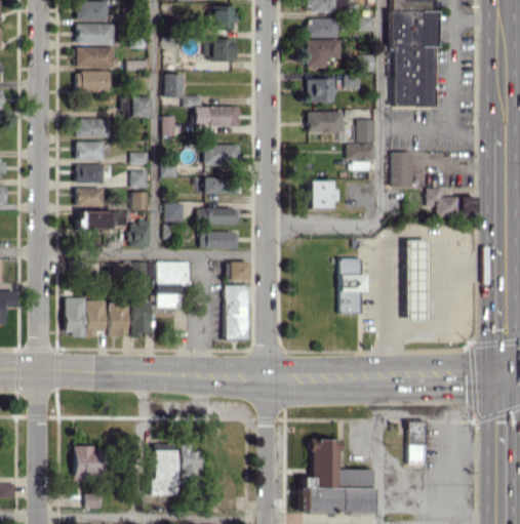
[(107,21),(108,1),(77,0),(77,19),(107,21)]
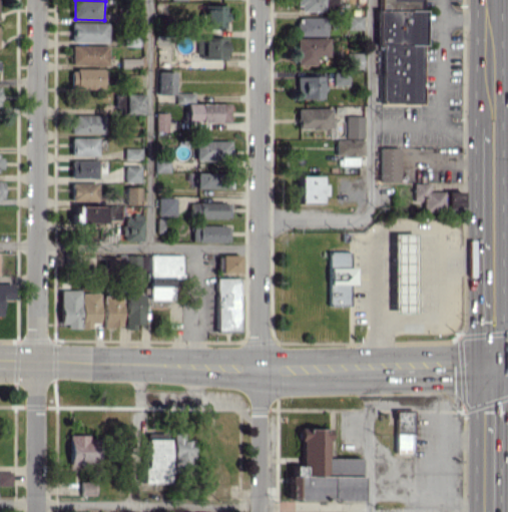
[(301,0),(301,12),(326,11),(326,0),(301,0)]
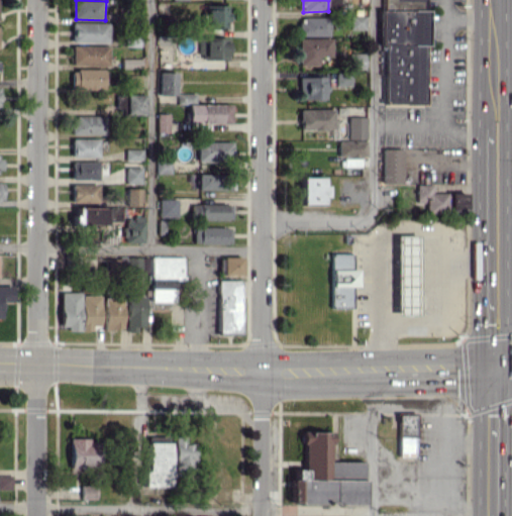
[(329,0),(330,11),(341,11),(341,0),(329,0)]
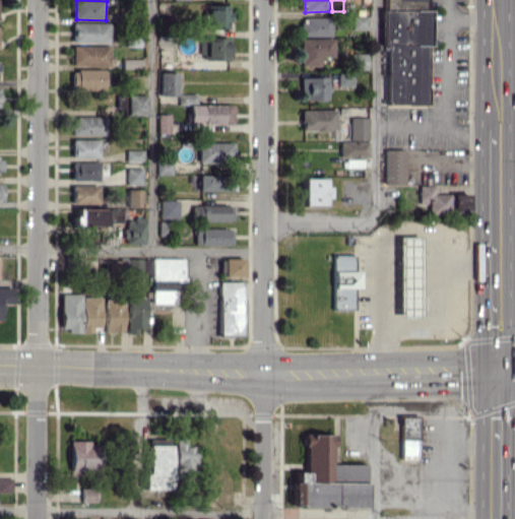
[(233,6),(211,5),(210,30),(233,30),(233,6)]
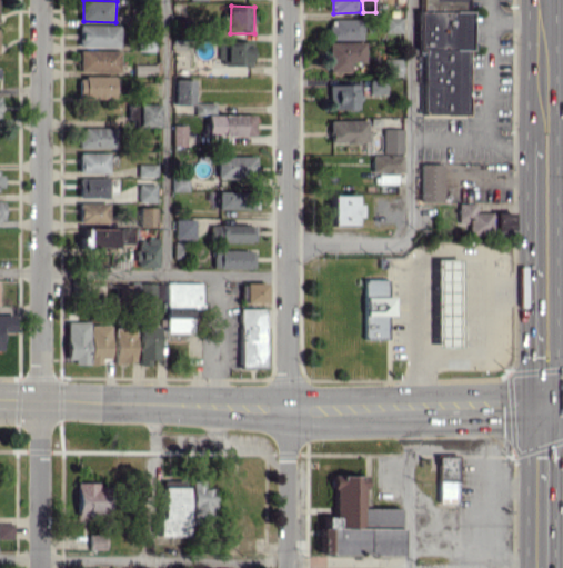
[(470,115),(470,50),(473,50),(473,12),(421,12),(421,50),(425,50),(425,115),(470,115)]
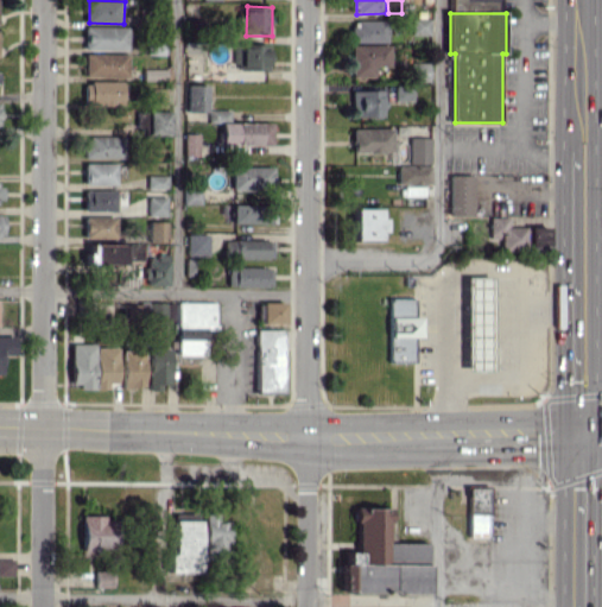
[(416,35),(433,36),(433,19),(416,19),(416,35)]
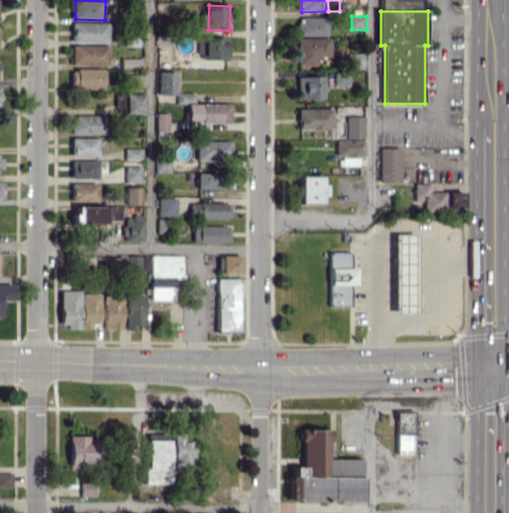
[(300,36),(329,36),(329,18),(300,18),(300,36)]
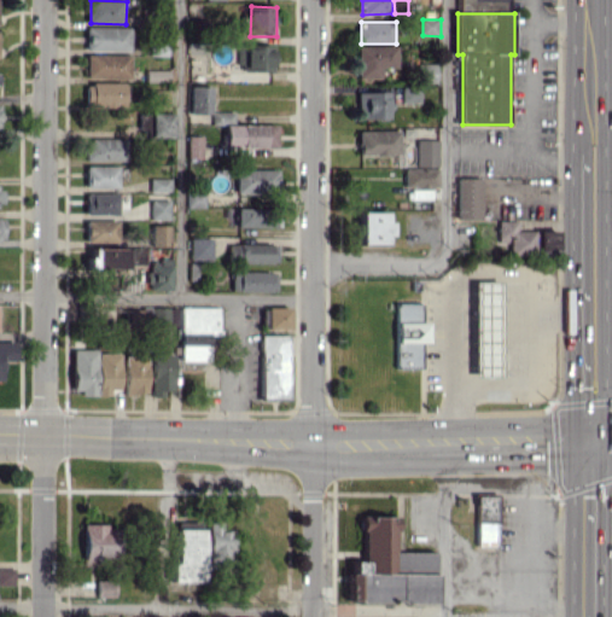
[(89,51),(133,52),(133,28),(91,27),(89,51)]
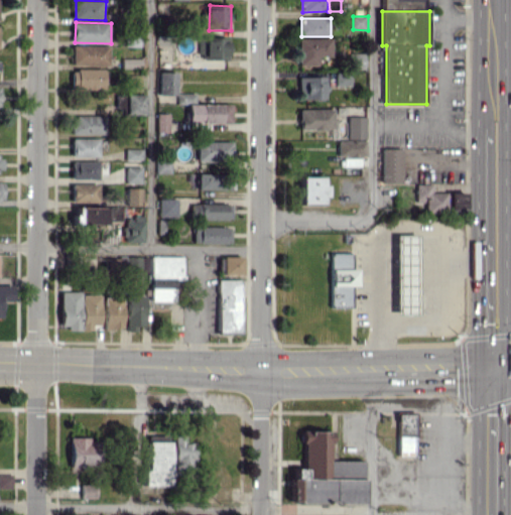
[(301,38),(301,66),(321,66),(321,57),(334,57),(334,38),(301,38)]
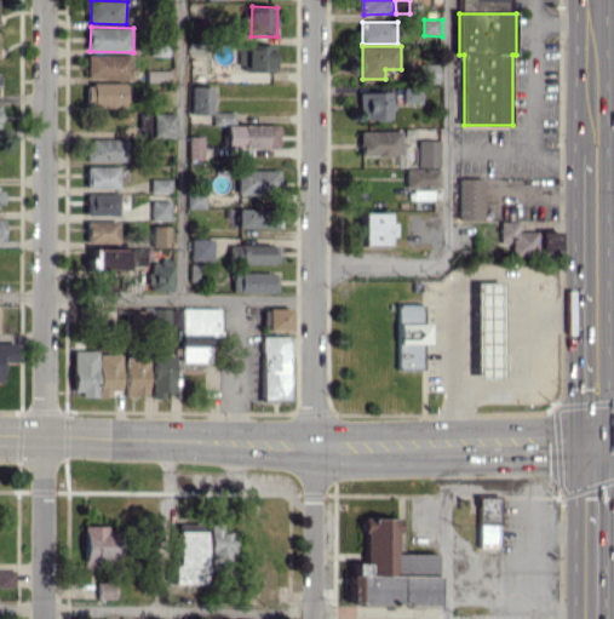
[(276,47),(241,47),(241,70),(276,70),(276,47)]
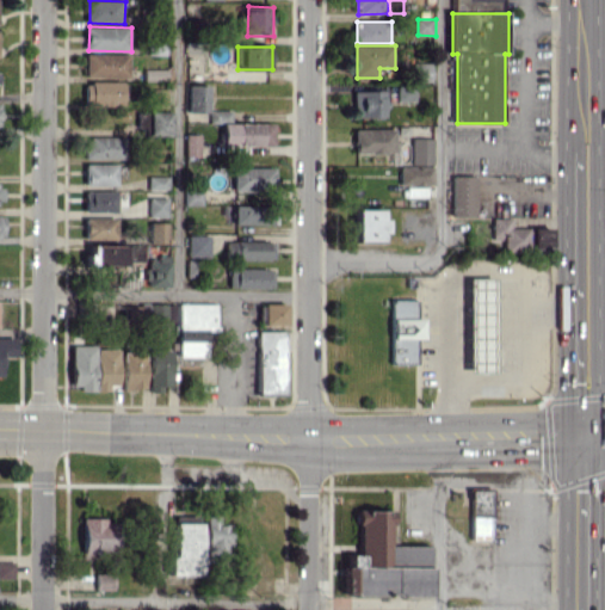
[(131,79),(133,55),(90,55),(88,78),(131,79)]
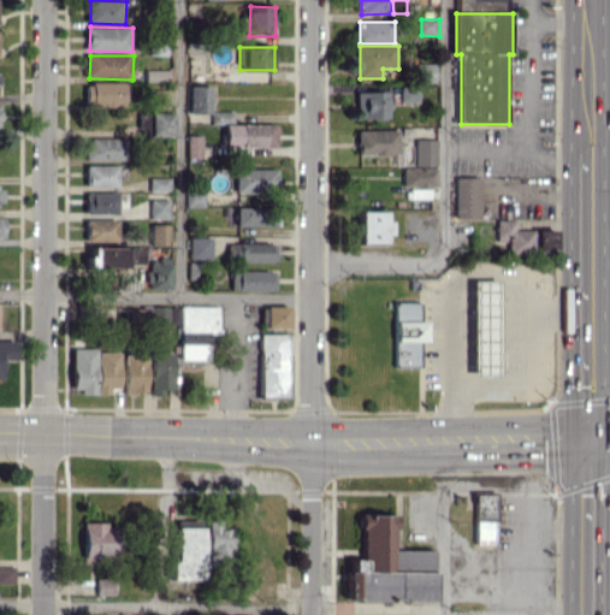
[(437,64),(419,65),(420,83),(437,83),(437,64)]
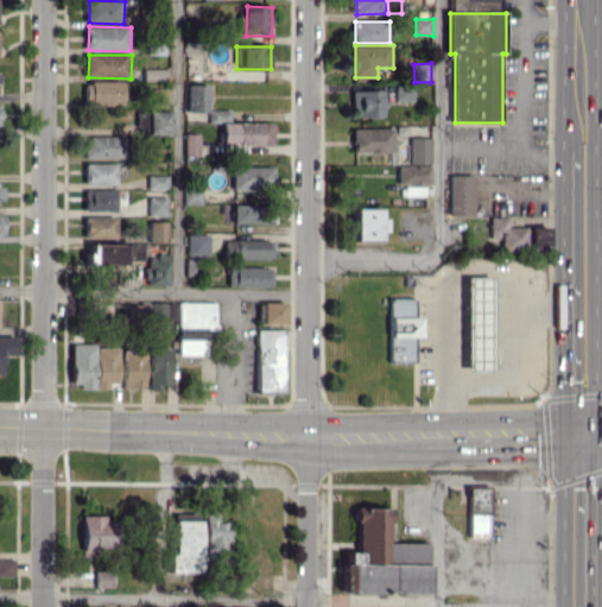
[(88,82),(87,105),(126,106),(126,82),(88,82)]
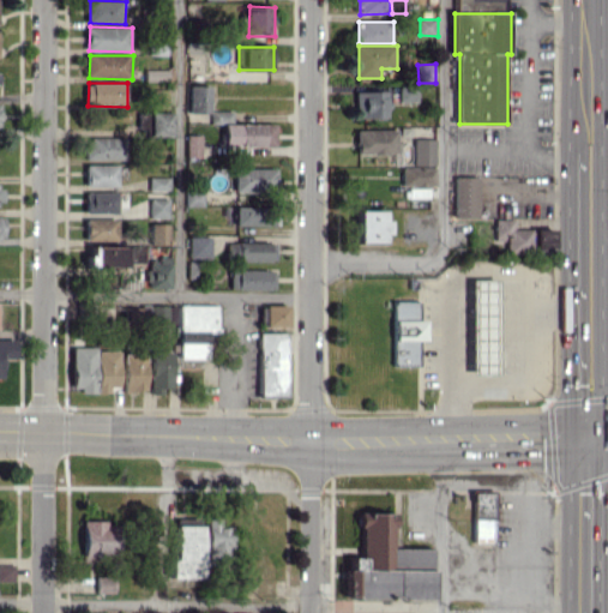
[(214,114),(215,86),(193,86),(192,114),(214,114)]
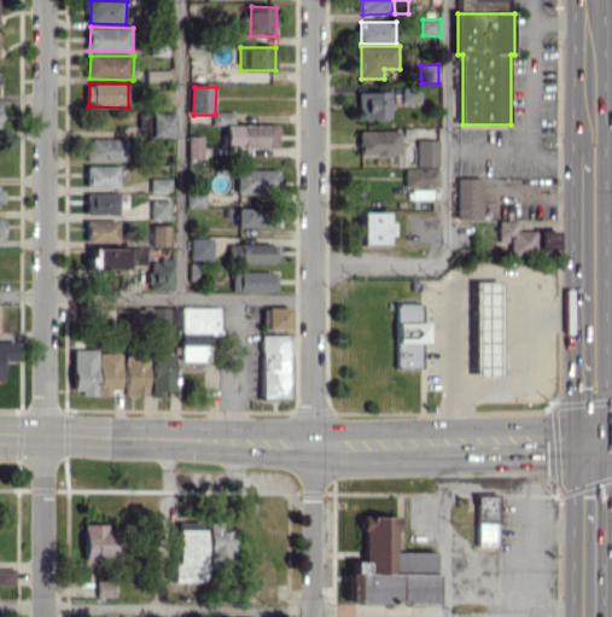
[(424,104),(423,88),(404,88),(406,104),(424,104)]
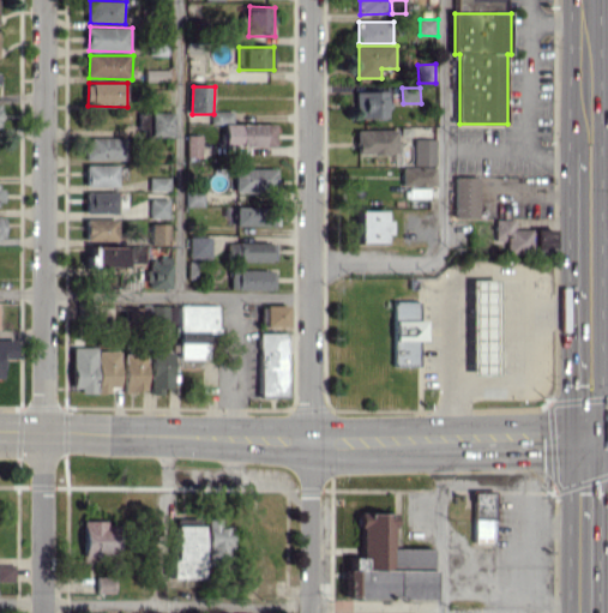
[(172,90),(156,90),(156,107),(172,106),(172,90)]
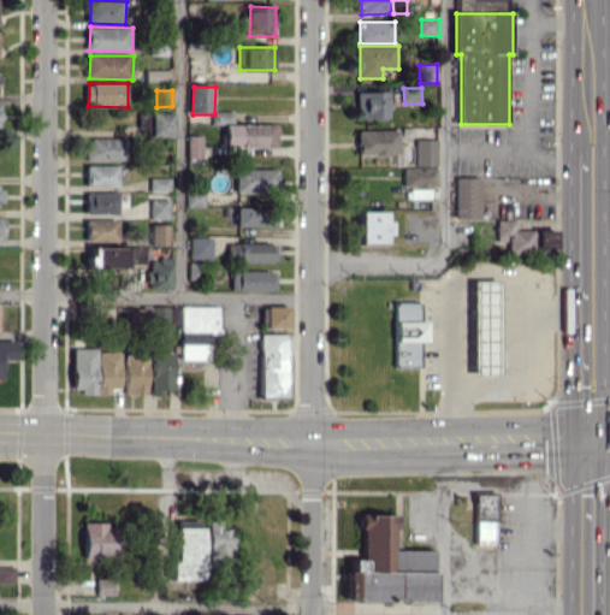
[(390,93),(355,93),(356,120),(391,119),(390,93)]
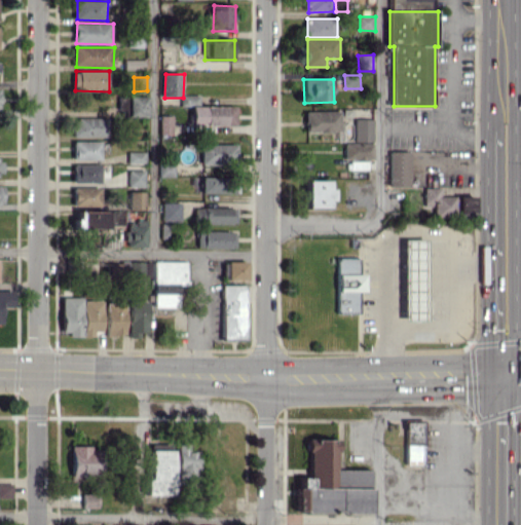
[(150,117),(151,97),(132,97),(131,117),(150,117)]
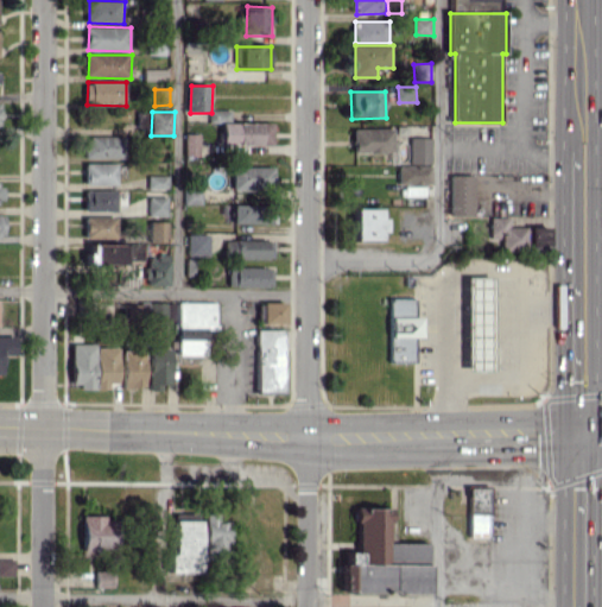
[(226,122),(225,145),(274,146),(276,124),(226,122)]
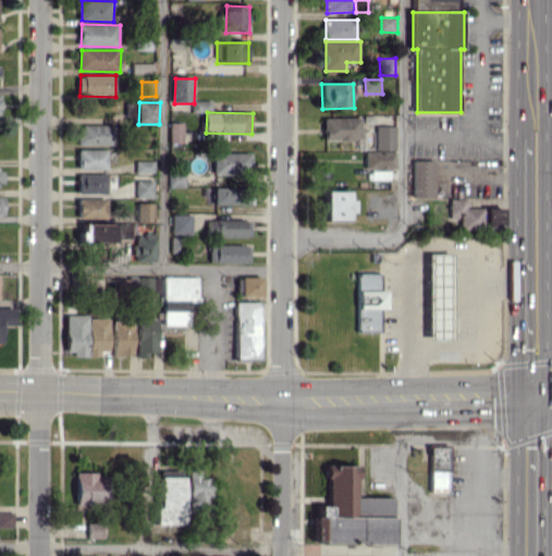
[(363,140),(362,118),(326,119),(327,140),(363,140)]
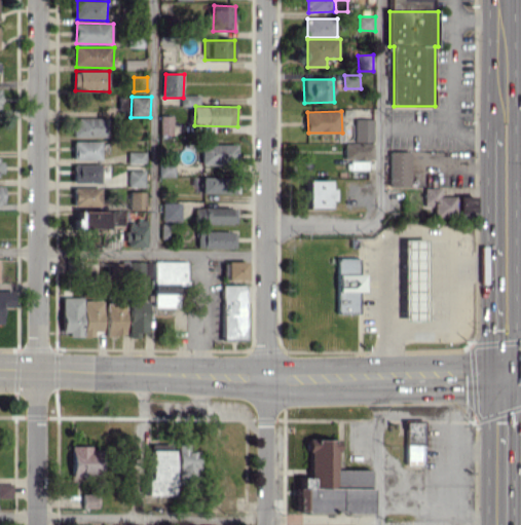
[(163,136),(176,136),(176,116),(163,116),(163,136)]
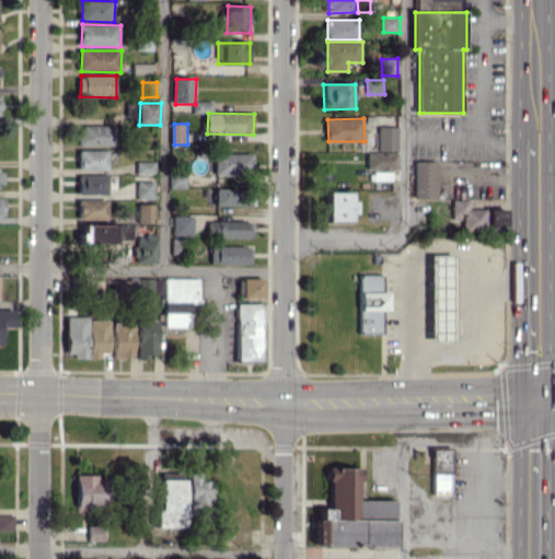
[(81,147),(115,147),(116,126),(81,126),(81,147)]
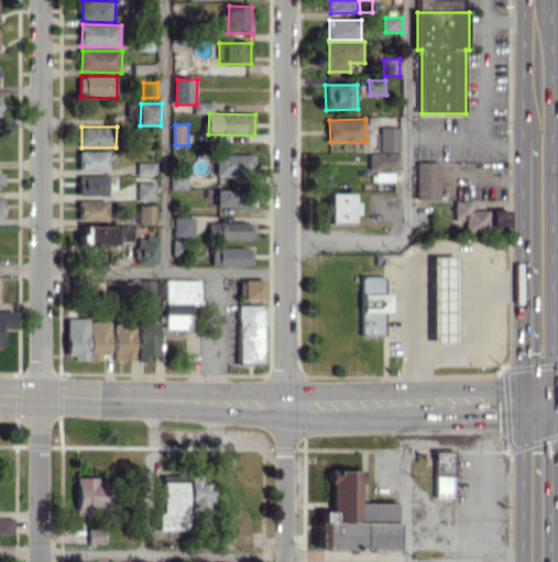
[(402,152),(403,128),(383,128),(383,141),(393,141),(392,152),(402,152)]
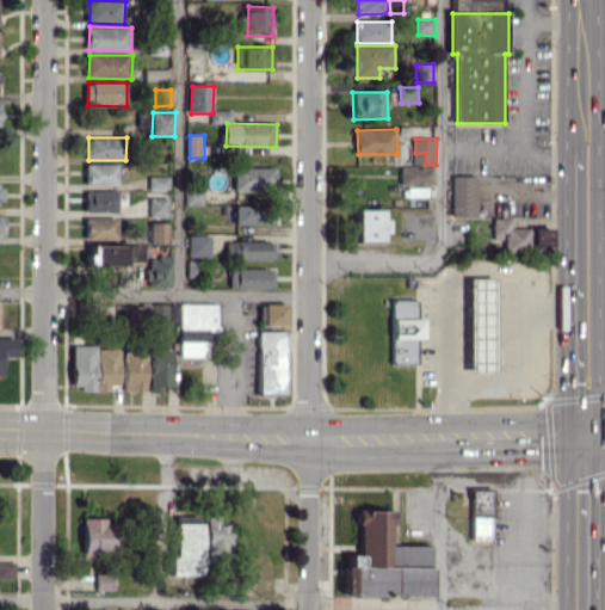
[(119,186),(119,165),(88,165),(90,186),(119,186)]
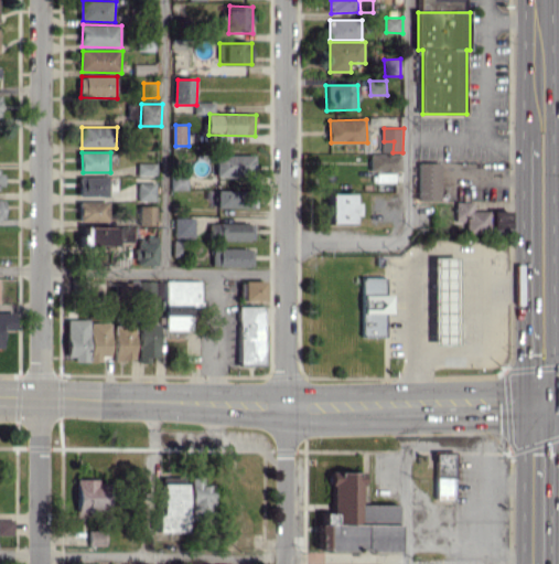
[(219,155),(218,177),(256,178),(257,156),(219,155)]
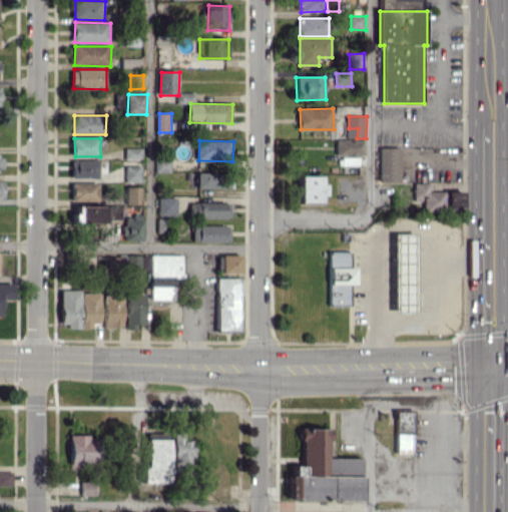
[(361,166),(361,157),(366,157),(366,140),(339,140),(338,157),(344,157),(344,165),(361,166)]
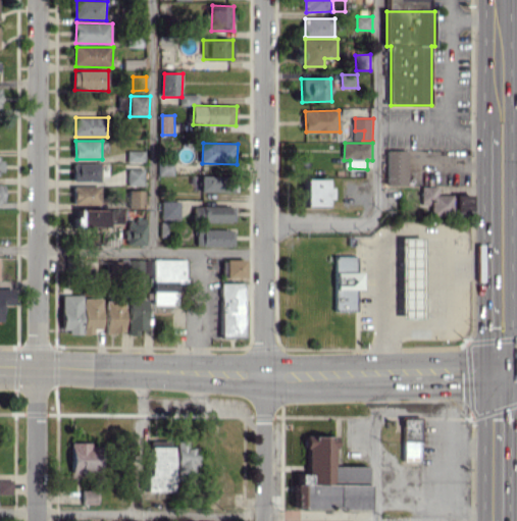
[(147,163),(147,151),(130,151),(130,163),(147,163)]
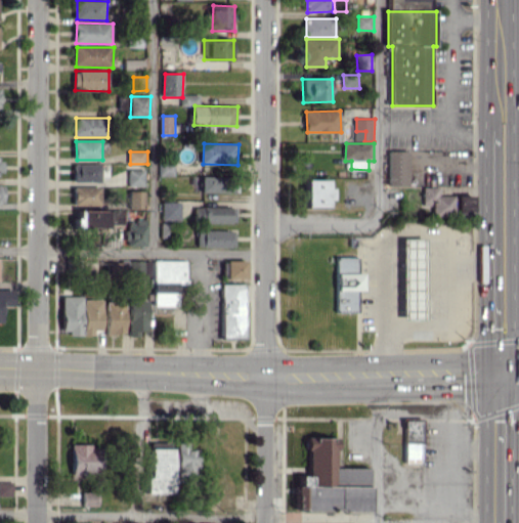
[(411,186),(412,151),(391,151),(390,185),(411,186)]
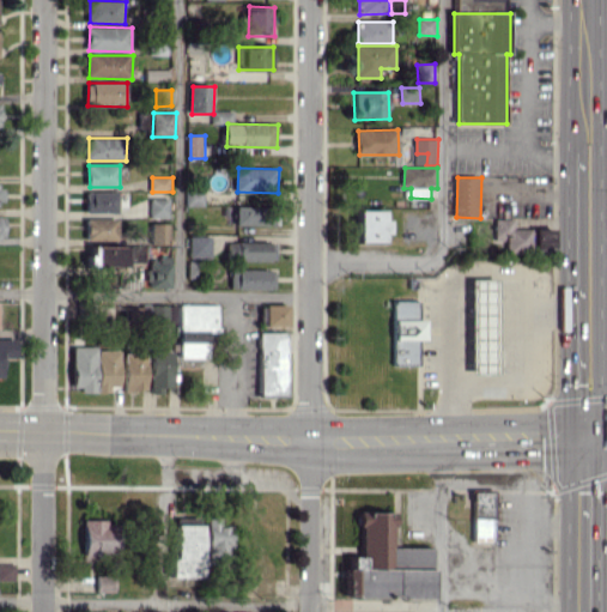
[(207,206),(206,189),(189,191),(189,207),(207,206)]
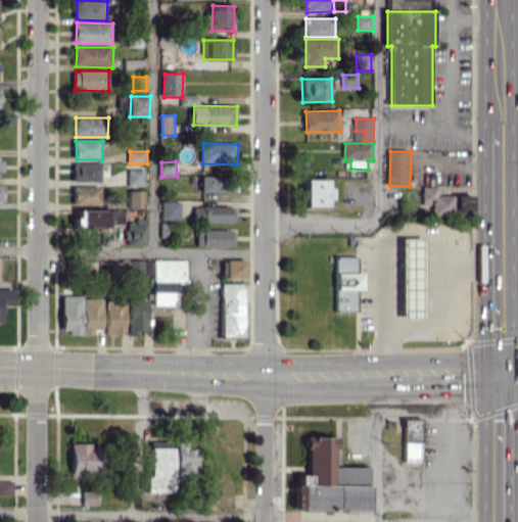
[(102,164),(77,163),(76,182),(102,183),(102,164)]
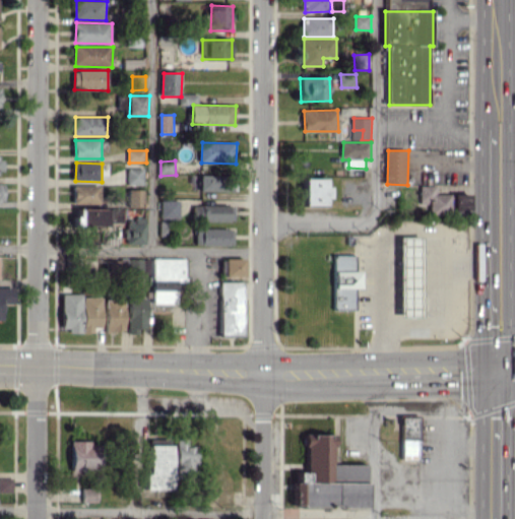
[(146,185),(146,169),(130,169),(129,185),(146,185)]
